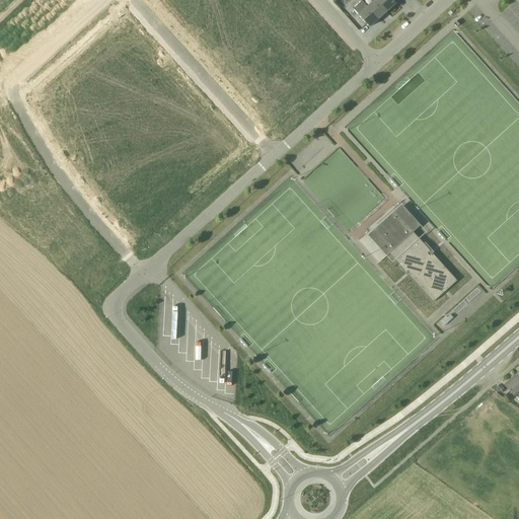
[(156,0),(167,12),(177,3),(173,0),(156,0)]
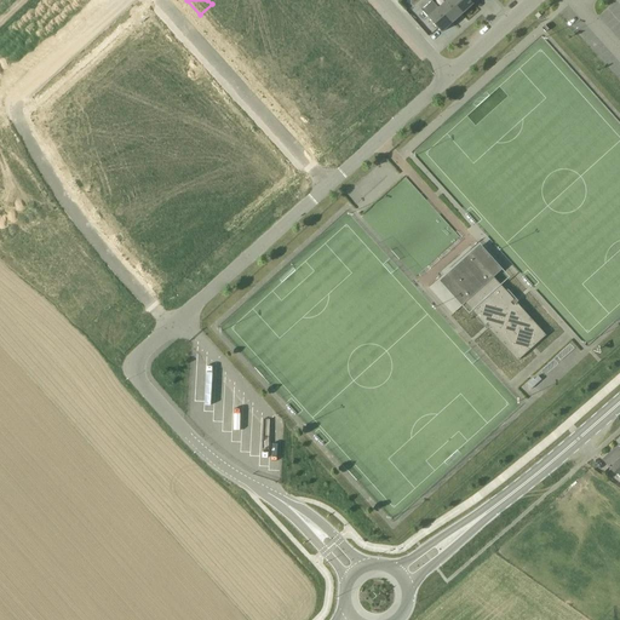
[(463,13),(449,0),(448,0),(440,9),(453,23),(463,13)]
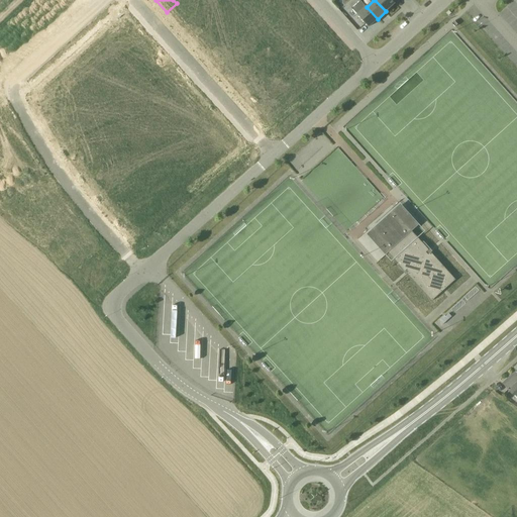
[(375,0),(386,11),(395,4),(391,0),(375,0)]
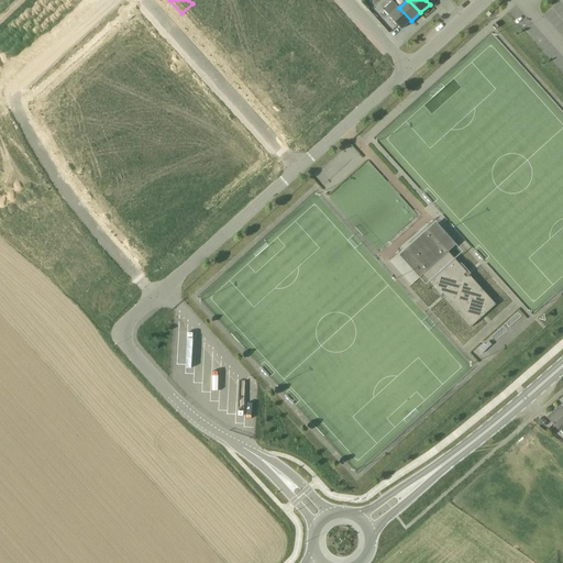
[(411,21),(399,8),(389,17),(401,30),(411,21)]
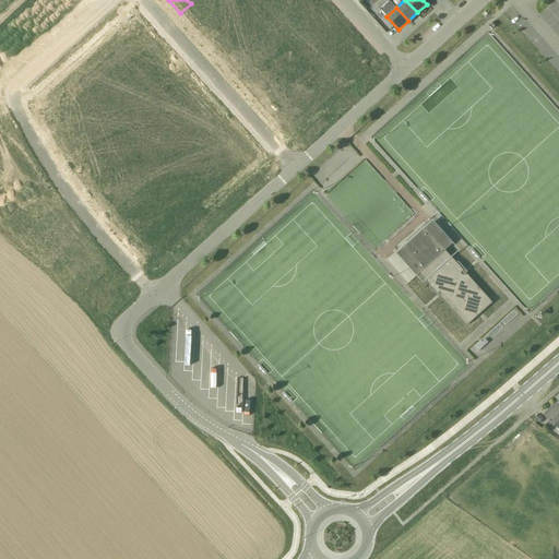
[(401,251),(467,325),(492,302),(426,228),(401,251)]
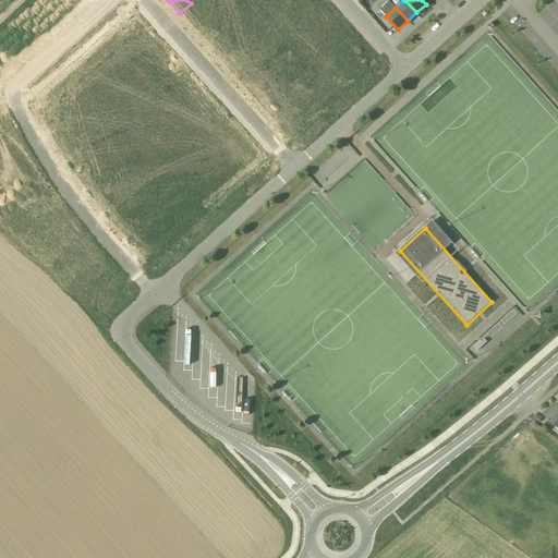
[(557,408),(554,403),(543,414),(555,427),(556,427),(557,429),(557,408)]
